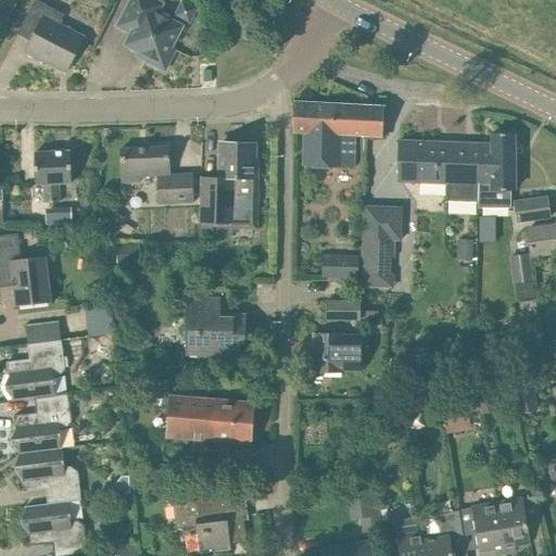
[(0,12),(13,17),(20,0),(3,0),(0,9),(0,12)]
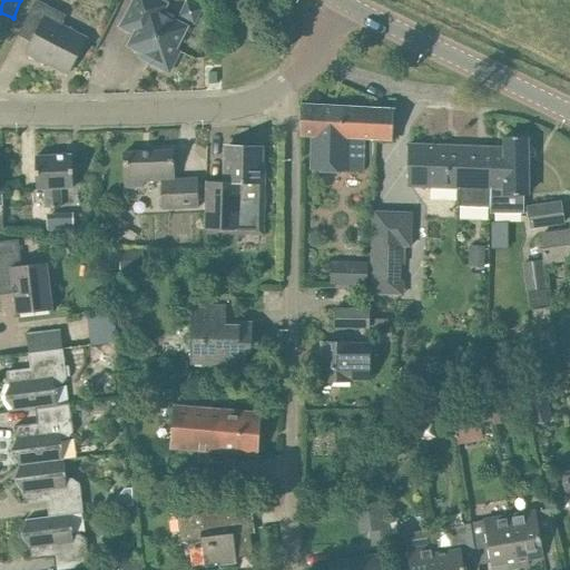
[(161,12),(167,3),(159,0),(133,0),(120,26),(134,33),(128,45),(150,57),(149,61),(169,70),(180,50),(176,48),(187,26),(161,12)]
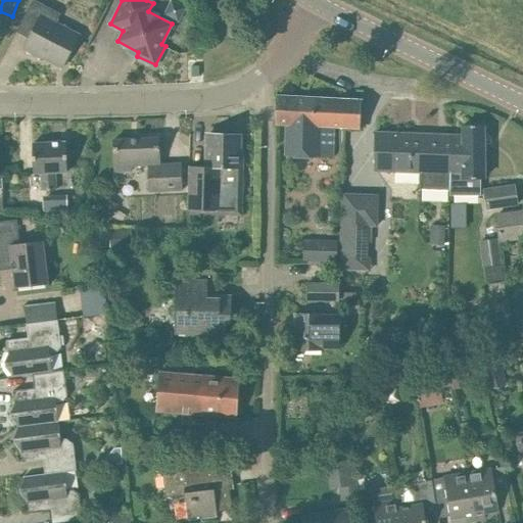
[(171,0),(163,14),(179,22),(187,7),(173,0),(171,0)]
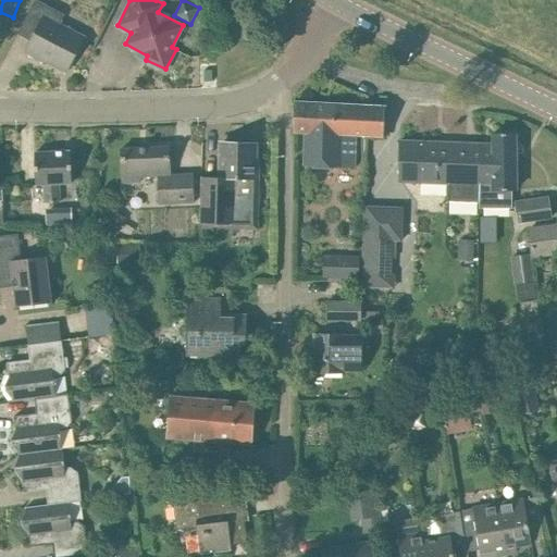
[(32,44),(26,54),(41,62),(42,61),(66,74),(85,39),(60,26),(65,16),(36,1),(17,36),(32,44)]
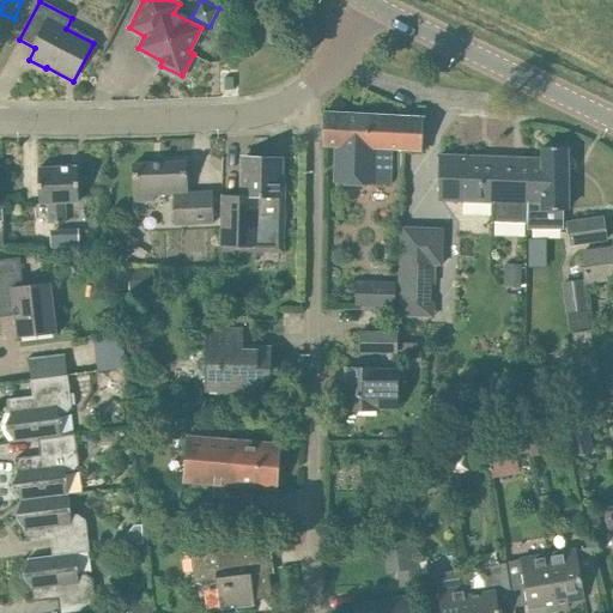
[(325,114),(323,145),(338,146),(337,181),(389,183),(390,149),(422,150),(423,119),(325,114)]
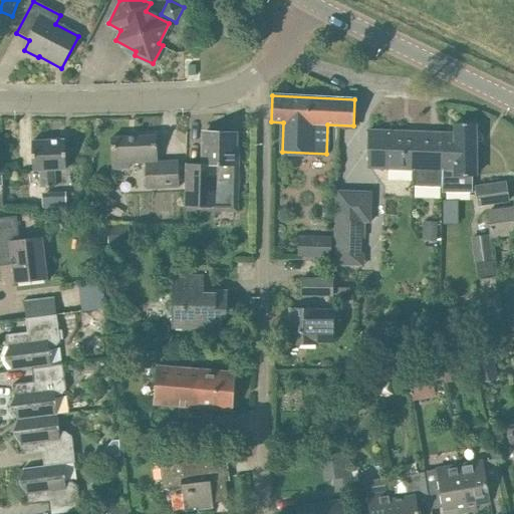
[(443,187),(443,191),(473,191),(473,176),(476,176),(476,142),(477,124),(455,123),(455,134),(442,133),(439,176),(439,187),(443,187)]
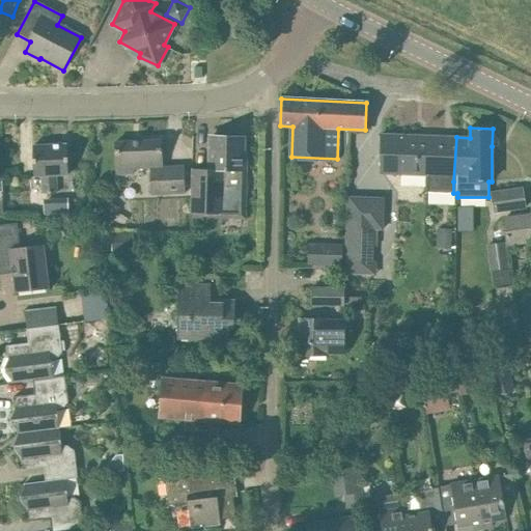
[(241,136),(239,136),(238,134),(219,134),(217,136),(212,135),(211,168),(192,168),(191,213),(219,213),(219,219),(242,219),(243,171),(247,171),(247,152),(241,152),(241,136)]
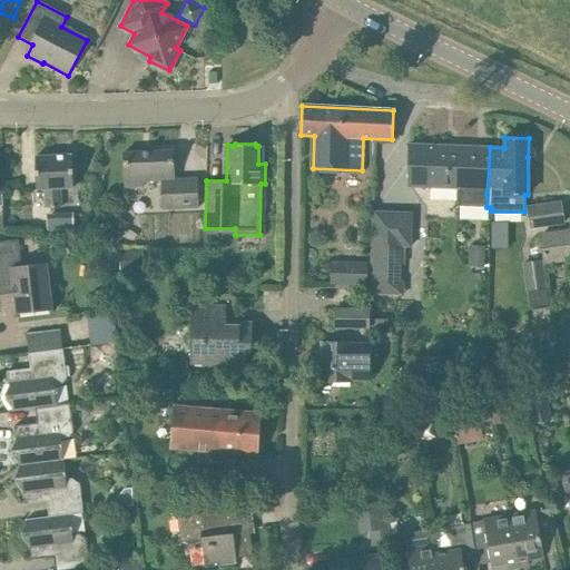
[(459,188),(459,207),(487,207),(487,195),(490,147),(410,146),(409,186),(459,188)]
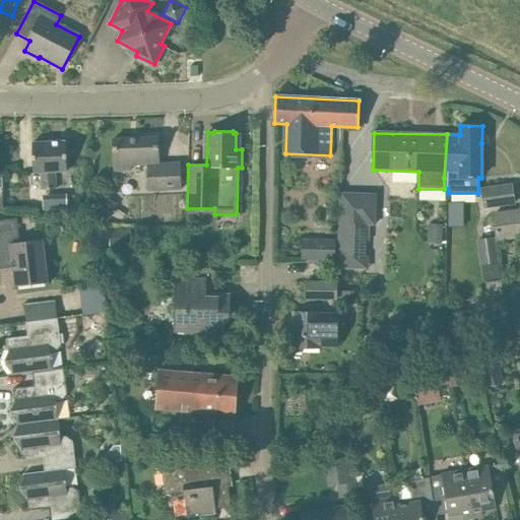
[(113,138),(114,166),(117,166),(117,171),(131,170),(131,165),(148,164),(149,191),(183,190),(182,163),(158,164),(157,136),(113,138)]
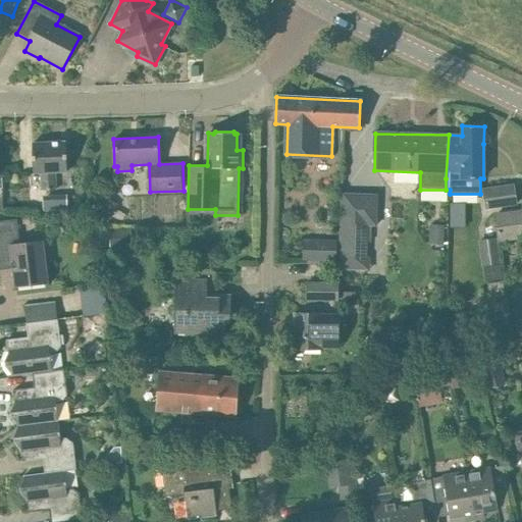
[(34,172),(40,172),(41,190),(56,189),(55,171),(66,171),(65,141),(33,142),(34,172)]
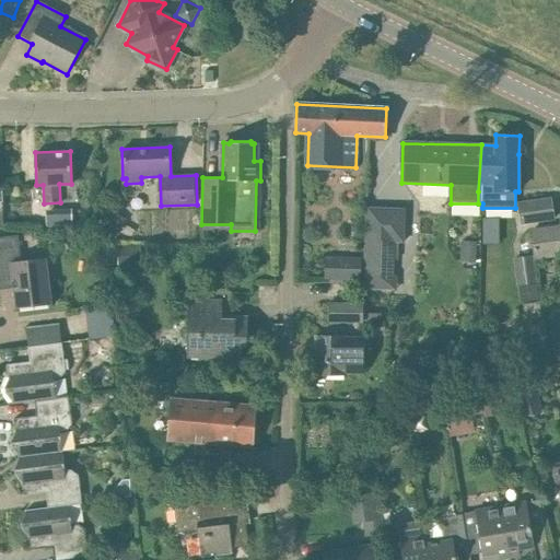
[(517,202),(522,225),(555,220),(551,198),(517,202)]
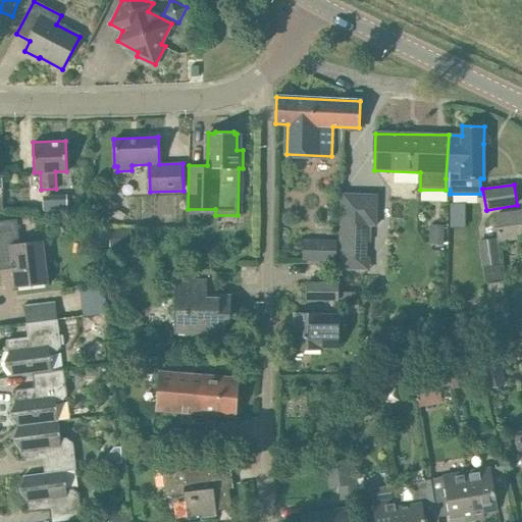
[(375,195),(340,195),(338,225),(368,225),(374,225),(375,195)]
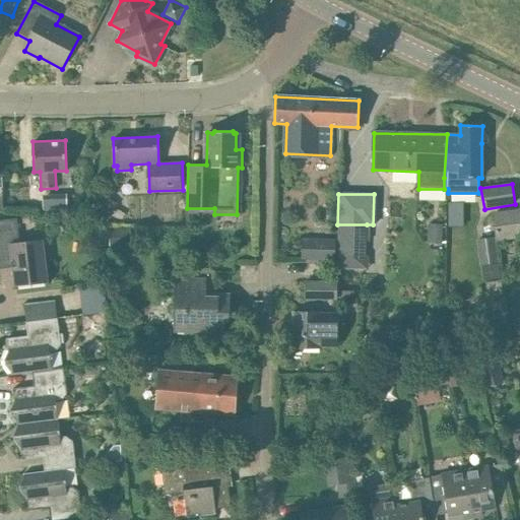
[(40,195),(40,211),(68,211),(68,195),(40,195)]
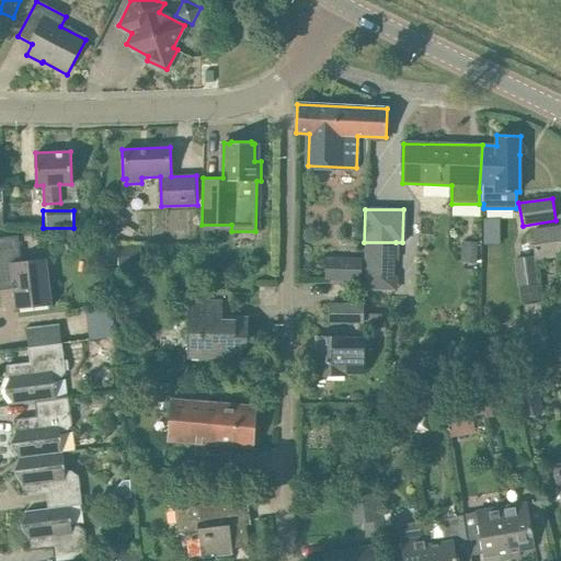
[(111,210),(103,226),(119,235),(127,220),(111,210)]
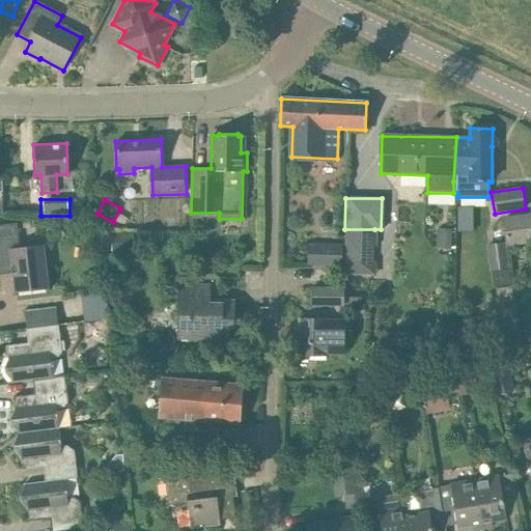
[(530,243),(530,213),(503,218),(506,236),(507,246),(530,243)]
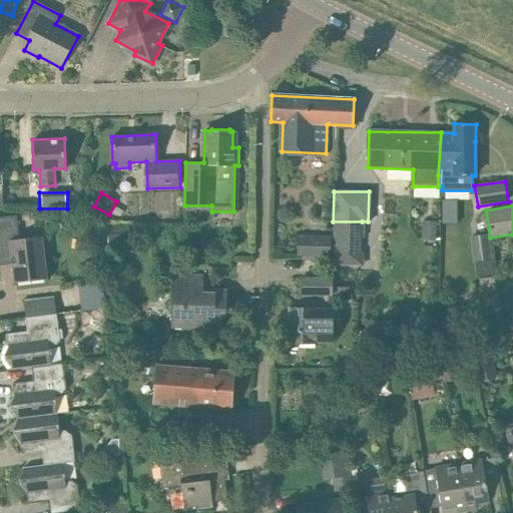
[(48,251),(43,247),(41,236),(19,239),(16,215),(0,216),(0,258),(11,257),(15,284),(46,280),(44,263),(48,258),(48,251)]
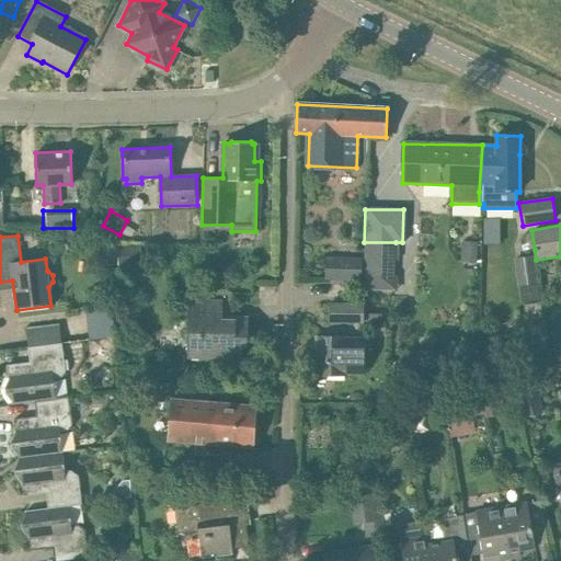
[(460,262),(477,263),(478,242),(461,241),(460,262)]
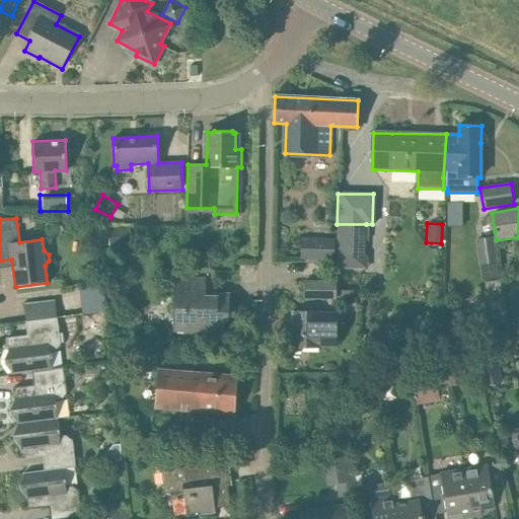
[(366,224),(337,224),(337,240),(359,241),(365,241),(366,232),(366,224)]
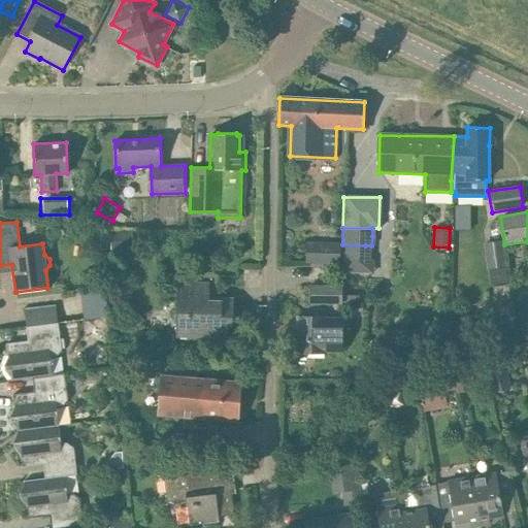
[(133,232),(111,231),(111,254),(133,254),(133,232)]
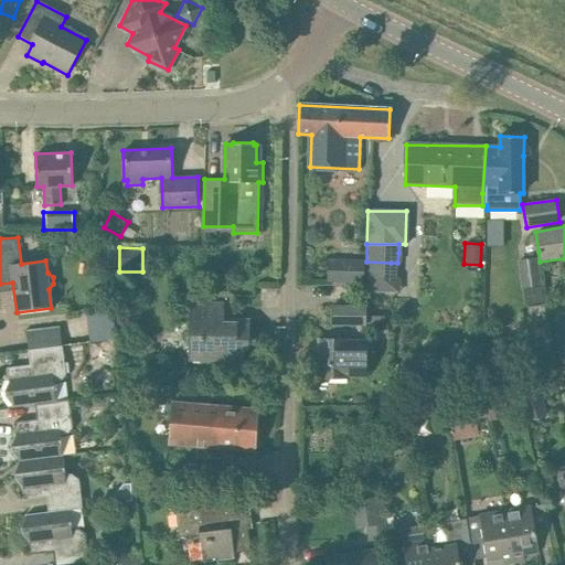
[(537,257),(519,259),(523,289),(542,286),(537,257)]
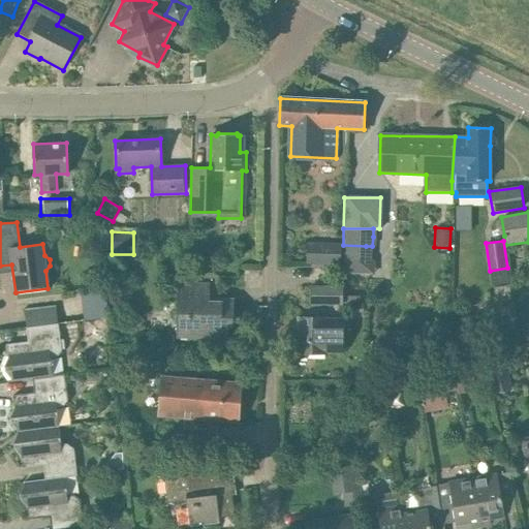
[(324,243),(307,243),(306,265),(323,266),(324,243)]
